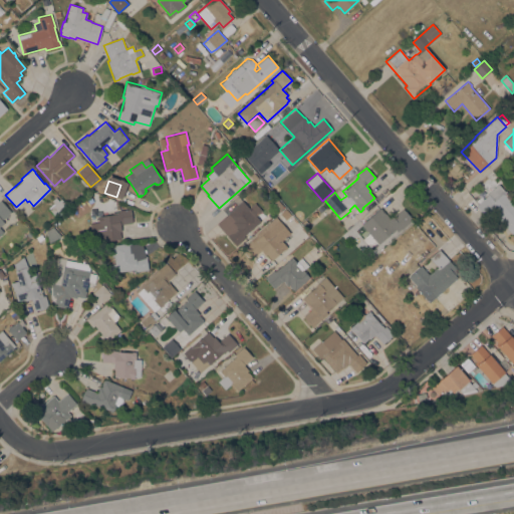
[(513,232),(512,234),(493,213),(487,218),(476,206),(487,196),(486,195),(498,184),(504,191),(505,190),(513,200),(513,232)]
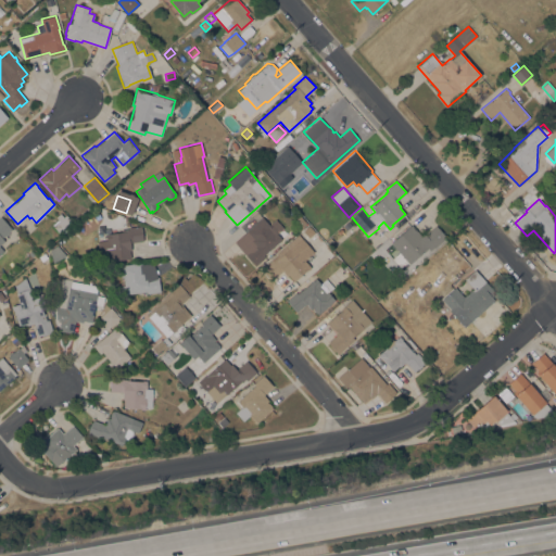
[(57,216),(60,213),(63,216),(65,215),(73,225),(61,236),(53,226),(53,225),(52,224),(59,218),(57,216)]
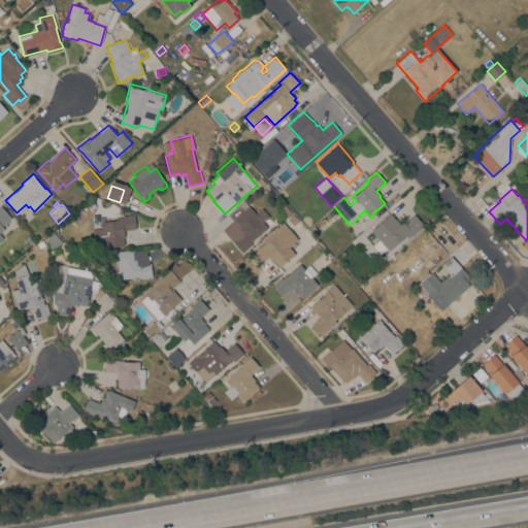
[(285,204),(291,211),(286,217),(279,209),(285,204)]
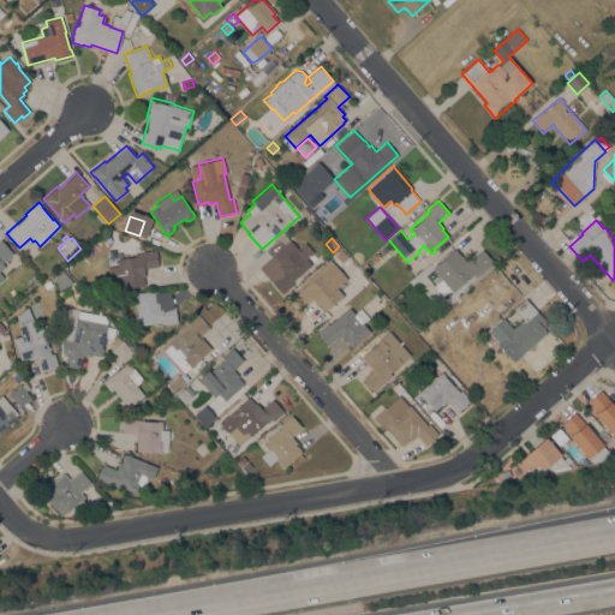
[(0,239),(1,239),(13,254),(3,263),(5,267),(0,270),(0,273),(4,278),(0,281),(0,239)]
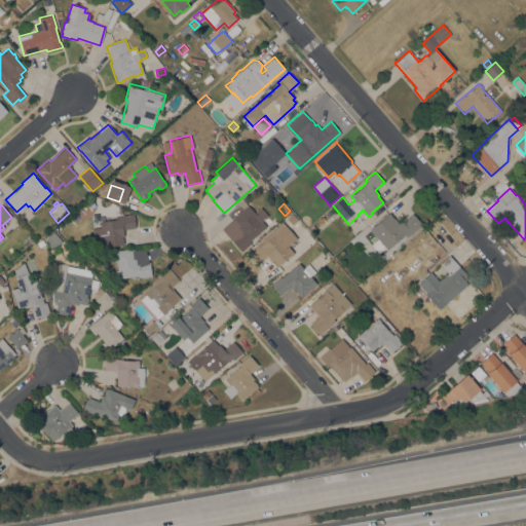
[(248,205),(255,213),(261,208),(268,215),(262,221),(267,226),(250,241),(251,242),(241,251),(222,229),(248,205)]
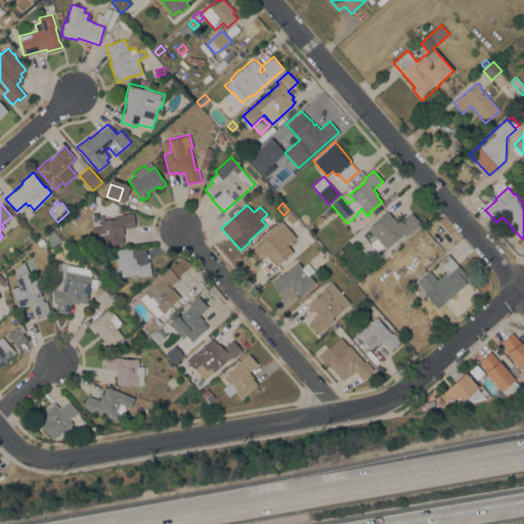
[(102,247),(101,237),(93,238),(92,227),(100,226),(99,220),(122,216),(121,214),(133,212),(135,227),(123,229),(123,235),(122,235),(123,244),(102,247)]
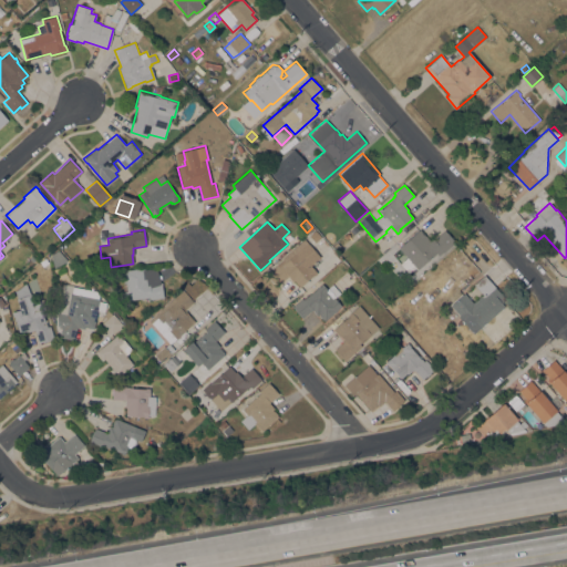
[(420,229),(429,239),(432,237),(434,239),(444,229),(455,241),(443,253),(443,251),(439,255),(436,253),(411,276),(400,264),(408,257),(399,247),(420,229)]
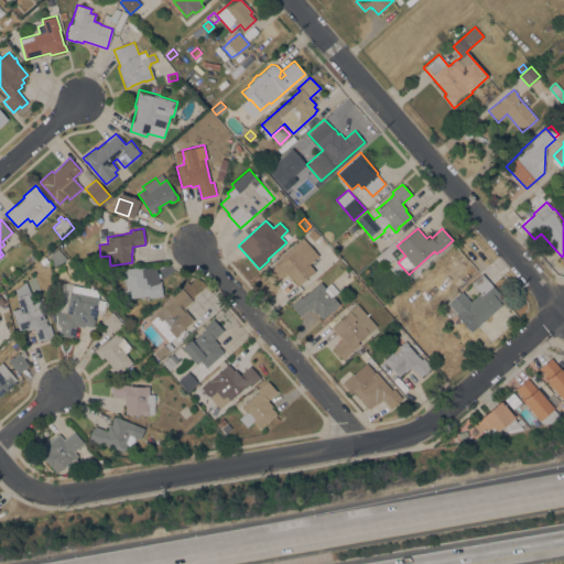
[(313,231),(318,238),(314,243),(307,236),(313,231)]
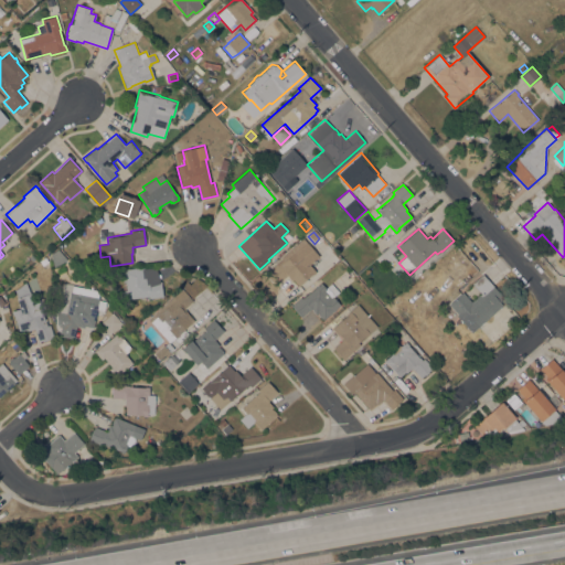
[(319,256),(309,264),(316,272),(312,275),(311,274),(299,286),(294,279),(292,280),(287,275),(277,284),(267,272),(276,264),(278,265),(280,263),(281,264),(306,241),(319,256)]
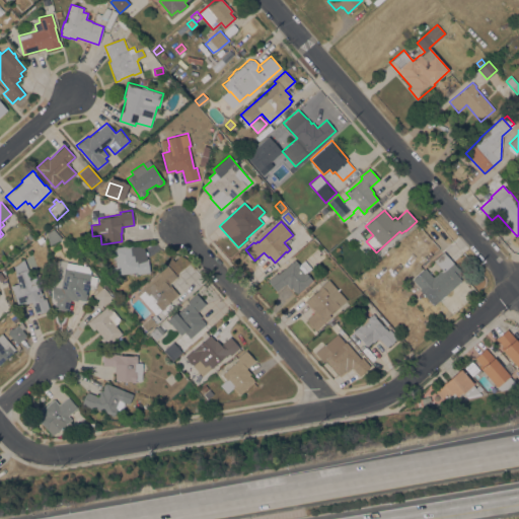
[(55,228),(61,237),(50,245),(47,233),(55,228)]
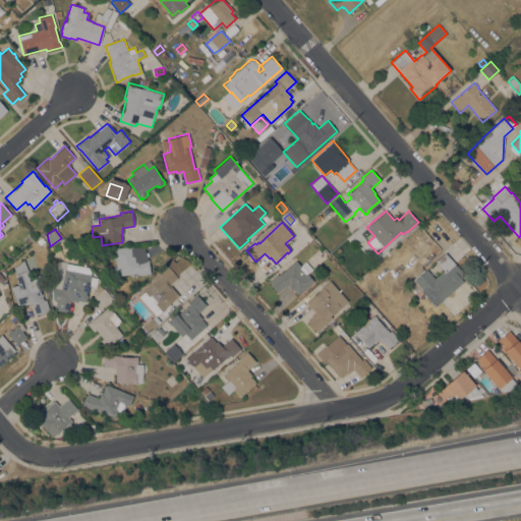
[(40,245),(37,240),(42,236),(45,241),(40,245)]
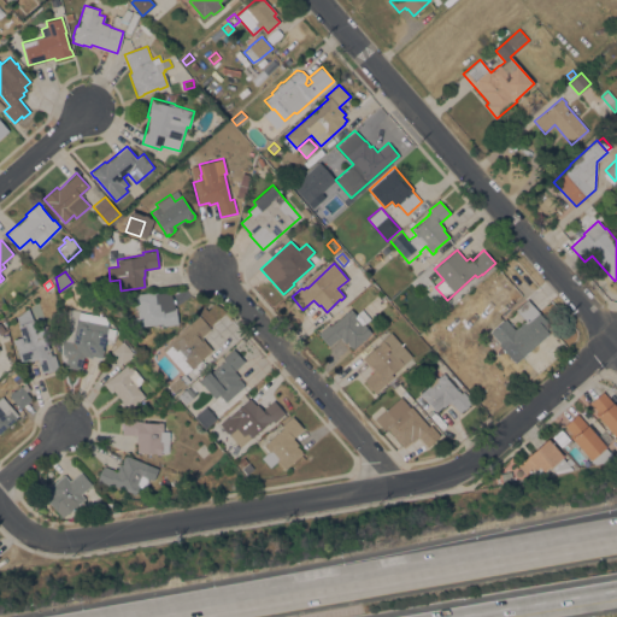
[(176,307),(177,323),(164,325),(163,323),(136,327),(135,317),(137,317),(135,294),(157,291),(157,293),(170,292),(170,297),(171,297),(172,303),(174,303),(174,307),(176,307)]
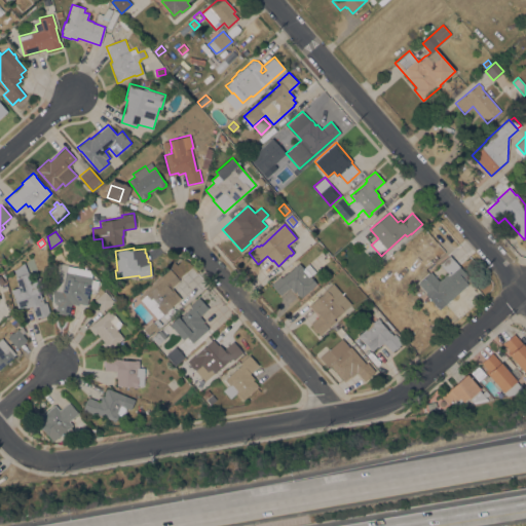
[(440,309),(425,293),(426,292),(418,283),(430,271),(439,280),(448,273),(440,264),(450,255),(459,266),(470,277),(465,280),(467,284),(440,309)]
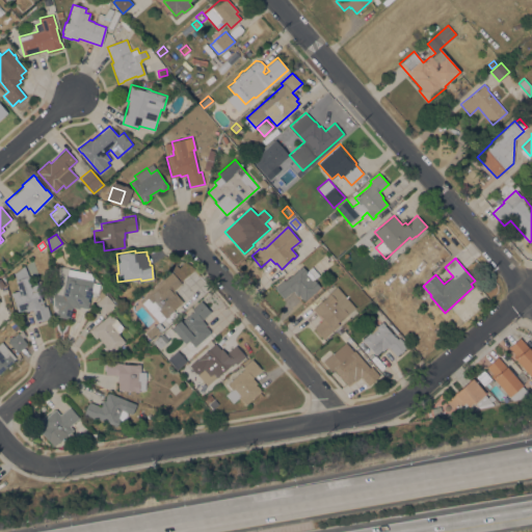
[(28,275),(29,275),(30,281),(34,278),(45,306),(47,306),(51,316),(36,321),(32,309),(26,311),(25,310),(19,313),(12,296),(12,297),(10,293),(19,290),(16,280),(17,280),(14,273),(24,265),(28,275)]
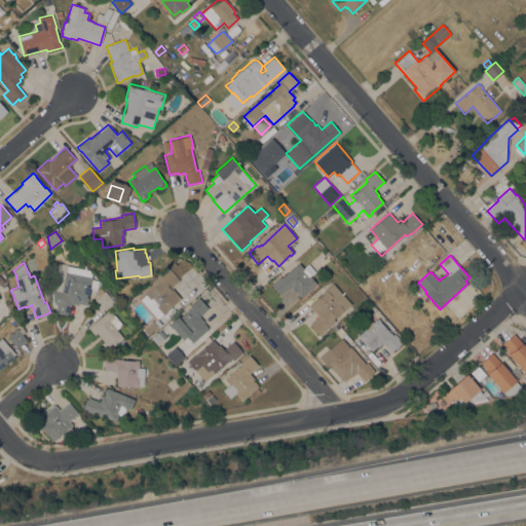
[(301,297),(296,291),(294,292),(290,287),(280,295),(271,285),(280,276),(282,277),(299,263),(303,268),(308,263),(315,271),(310,276),(316,284),(301,297)]
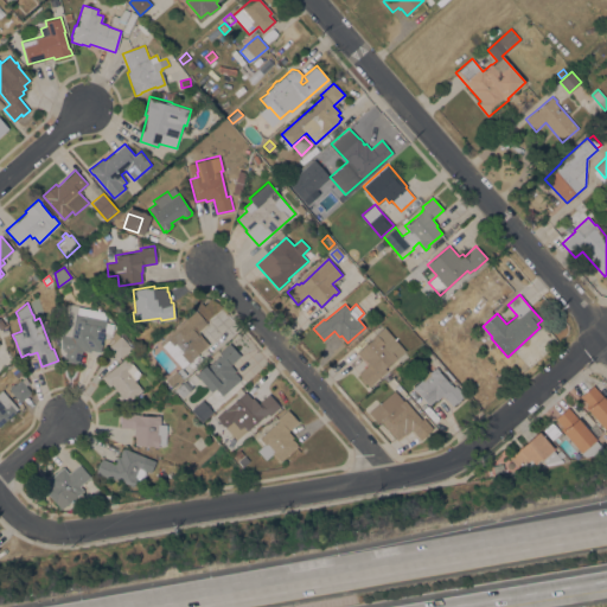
[(196,311),(208,323),(197,331),(209,344),(191,359),(192,359),(189,363),(187,363),(181,368),(159,342),(196,311)]
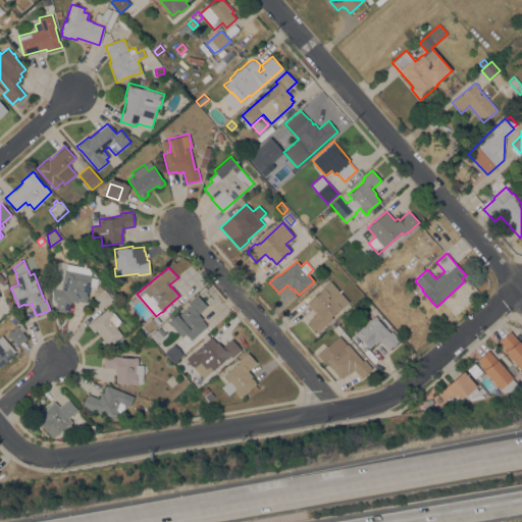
[(63,276),(64,276),(65,269),(92,275),(90,281),(86,303),(77,301),(77,303),(71,301),(68,313),(54,310),(56,301),(52,300),(55,288),(61,290),(63,276)]
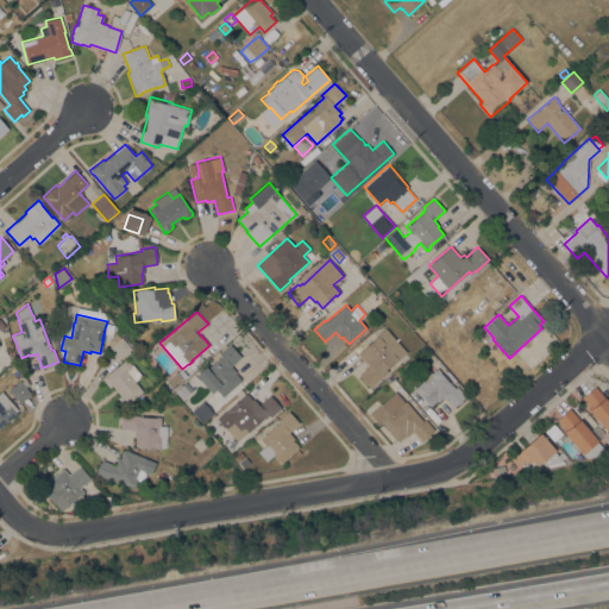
[(407,351),(395,363),(394,362),(382,372),(382,374),(378,376),(381,378),(370,388),(359,375),(370,365),(365,360),(358,353),(375,338),(374,338),(385,327),(407,351)]
